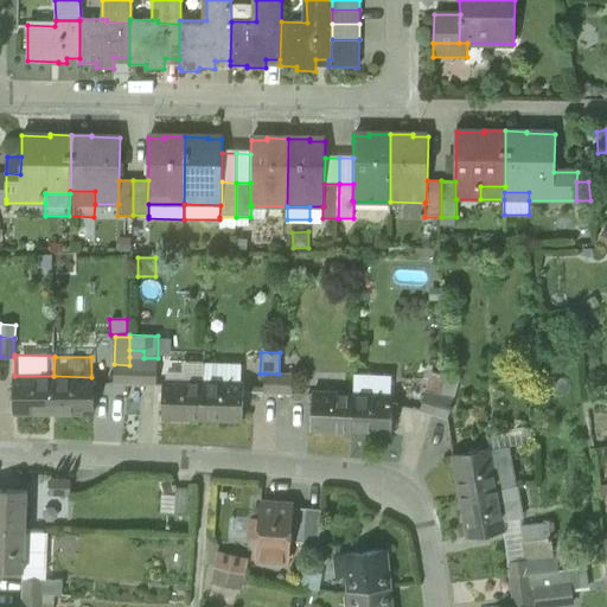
[(144,358),(129,357),(129,365),(128,385),(157,385),(158,358),(144,358)]
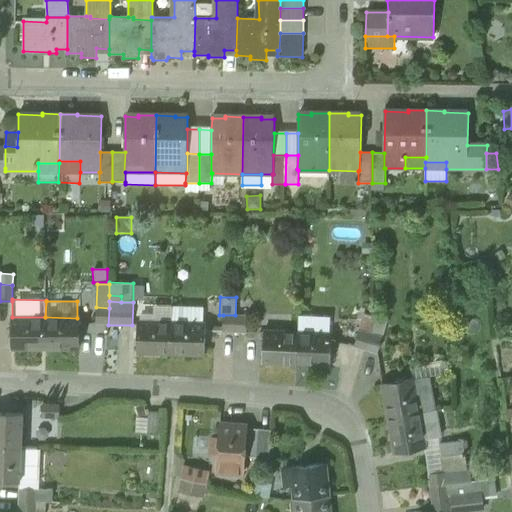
[(140,314),(140,322),(172,323),(172,307),(154,306),(154,314),(140,314)]
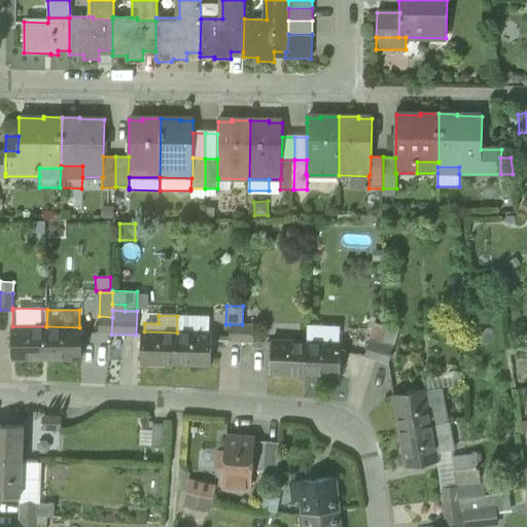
[(111,335),(112,317),(99,316),(99,334),(111,335)]
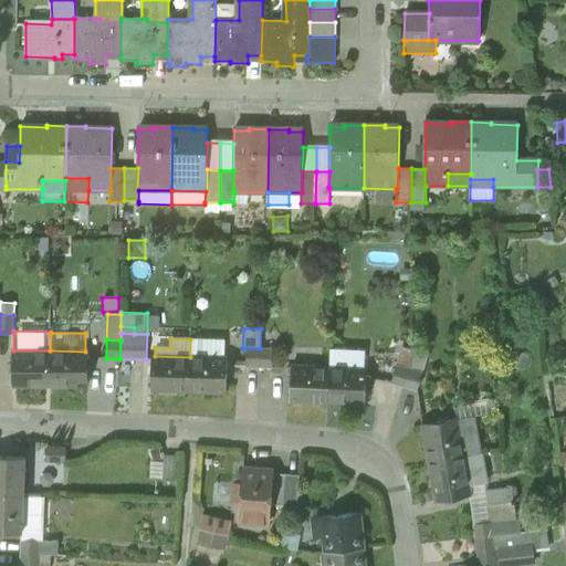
[(190,357),(224,357),(224,339),(190,339),(190,357)]
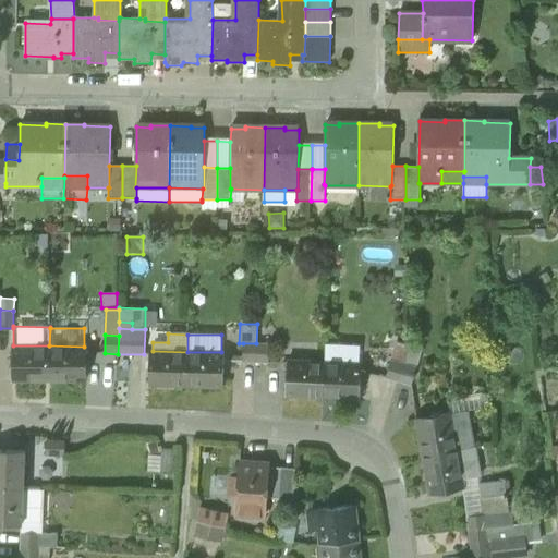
[(397,342),(391,361),(404,364),(410,347),(397,342)]
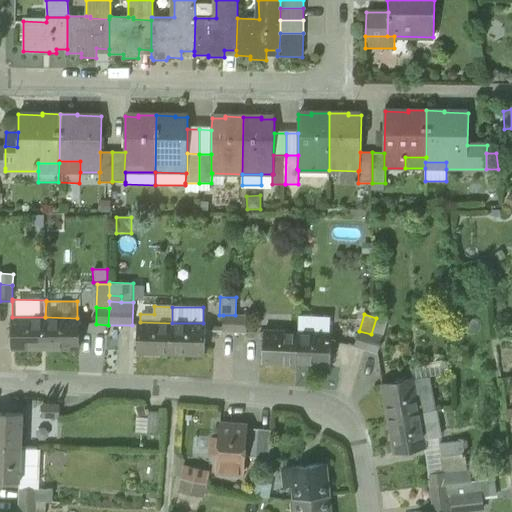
[(223,332),(235,333),(235,315),(223,315),(223,332)]
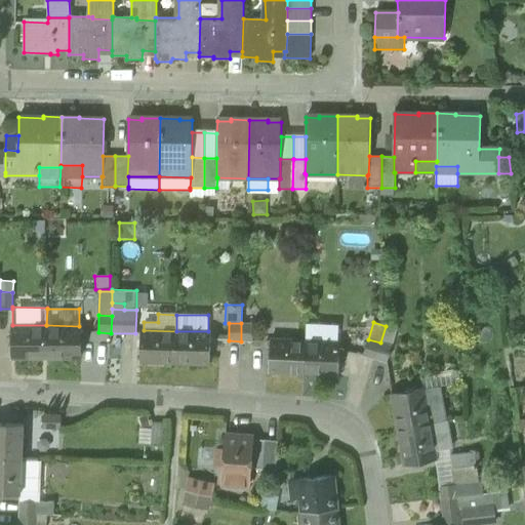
[(253,324),(241,323),(241,341),(253,341),(253,324)]
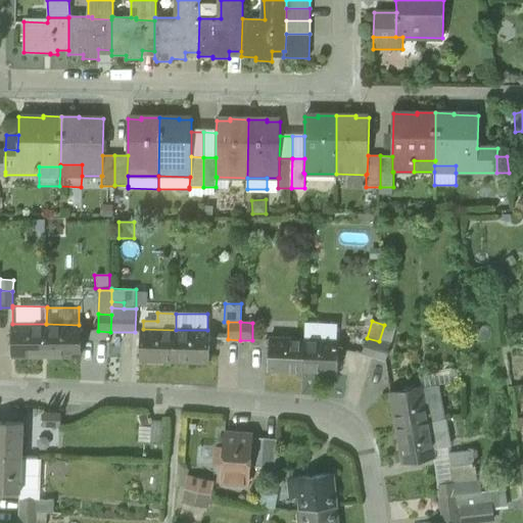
[(305,323),(304,339),(337,341),(337,324),(305,323)]
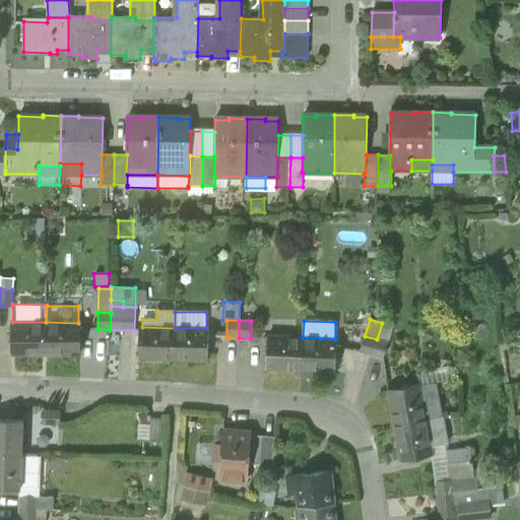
[(11,354),(46,354),(46,322),(12,322),(11,354)]
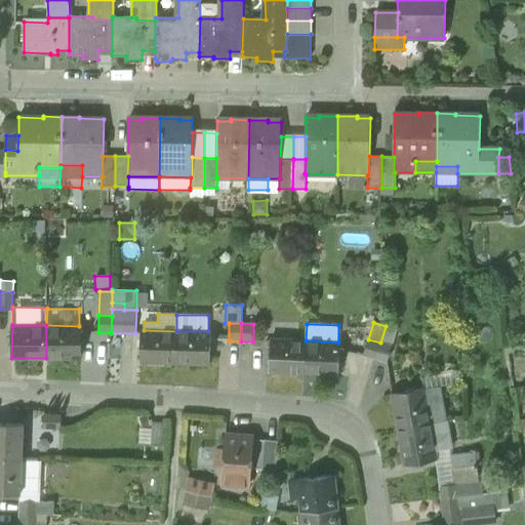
[(79,326),(46,325),(46,358),(81,358),(82,326),(79,326)]
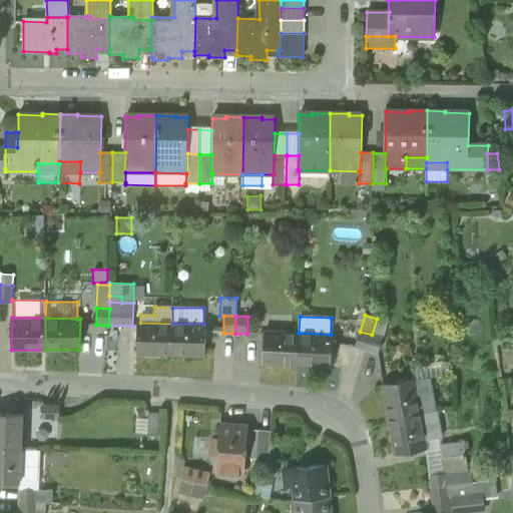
[(377,319),(372,335),(383,339),(388,322),(377,319)]
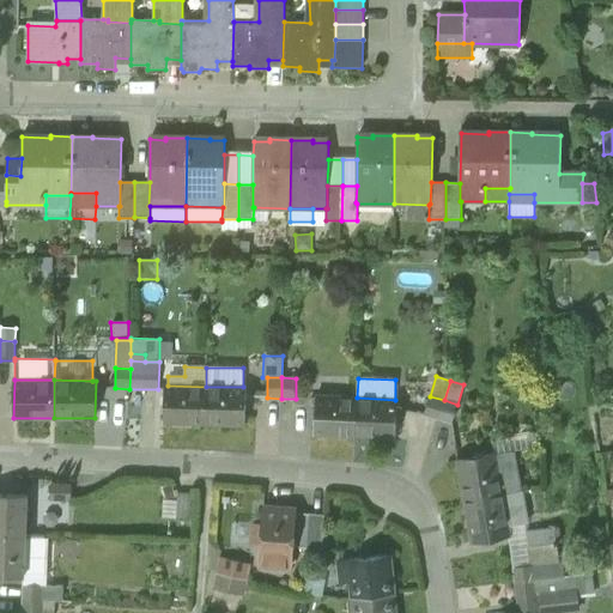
[(164,423),(205,424),(206,387),(168,386),(165,386),(165,389),(164,423)]
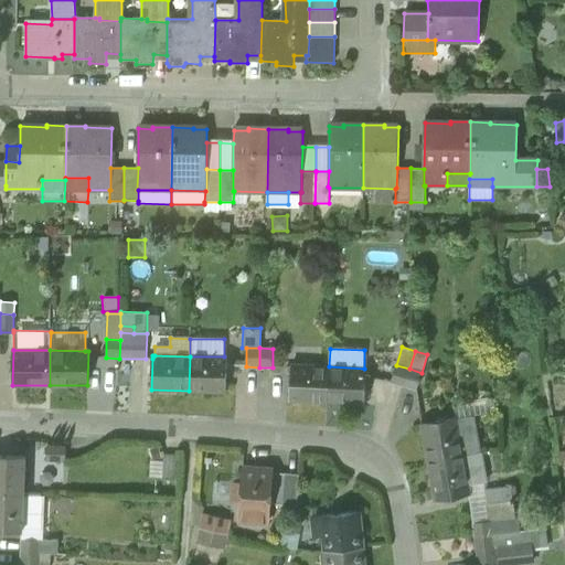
[(224,356),(190,356),(189,391),(226,392),(227,356),(224,356)]
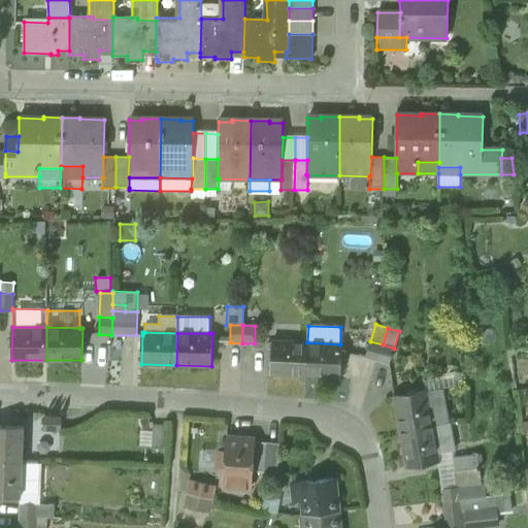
[(271,374),(306,375),(307,342),(272,341),(271,374)]
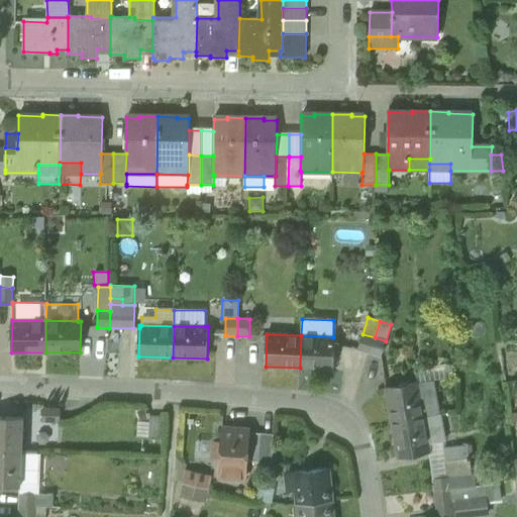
[(370,354),(375,337),(363,334),(357,350),(370,354)]
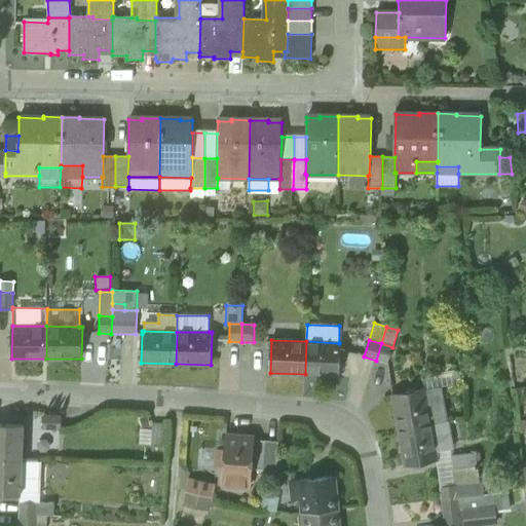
[(339,343),(306,341),(305,374),(339,376),(341,343),(339,343)]
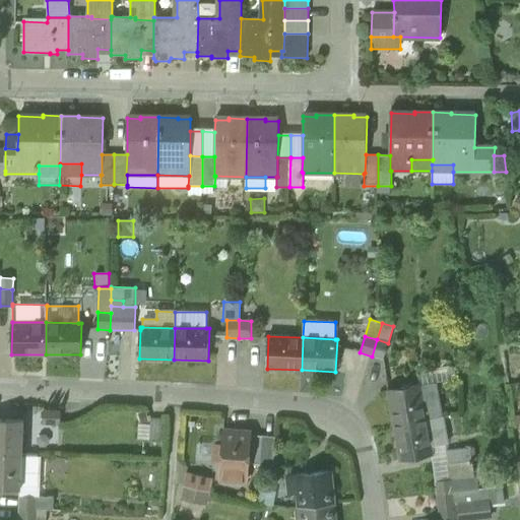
[(383,360),(388,343),(377,339),(372,356),(383,360)]
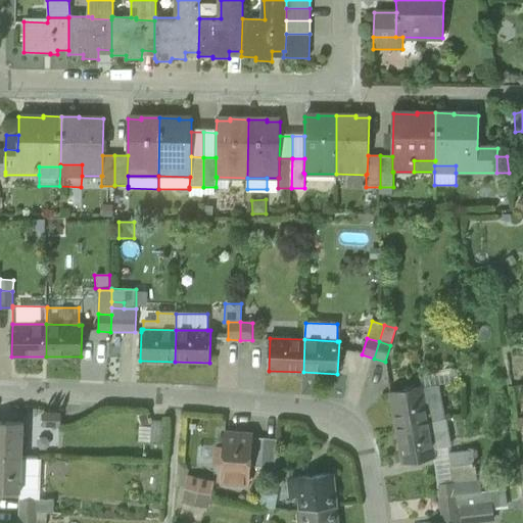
[(419,375),(422,388),(423,388),(439,385),(456,382),(454,370),(419,375)]
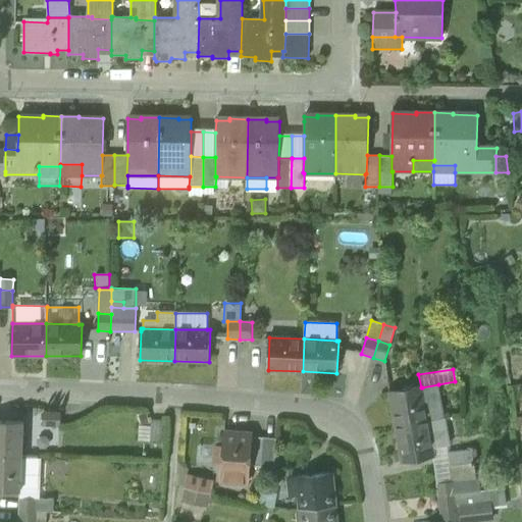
[(438,384),(422,387),(428,421),(445,418),(438,384)]
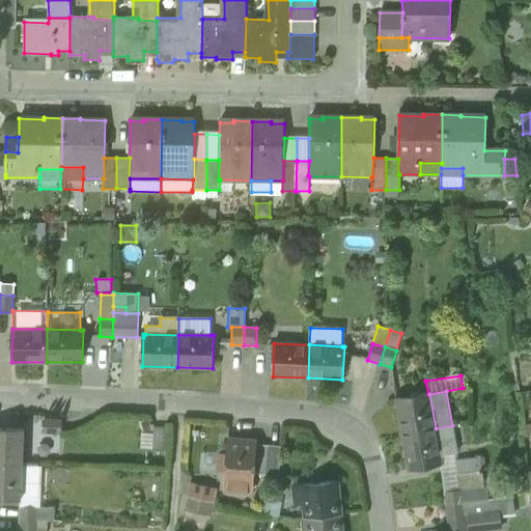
[(397,400),(403,435),(436,428),(429,394),(428,394),(397,400)]
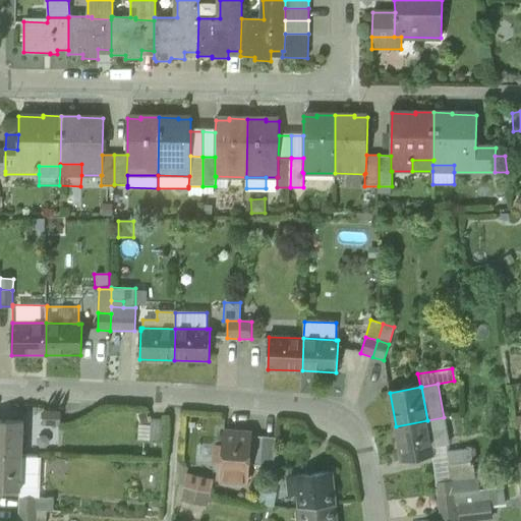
[(44,425),(60,425),(61,413),(44,412),(44,425)]
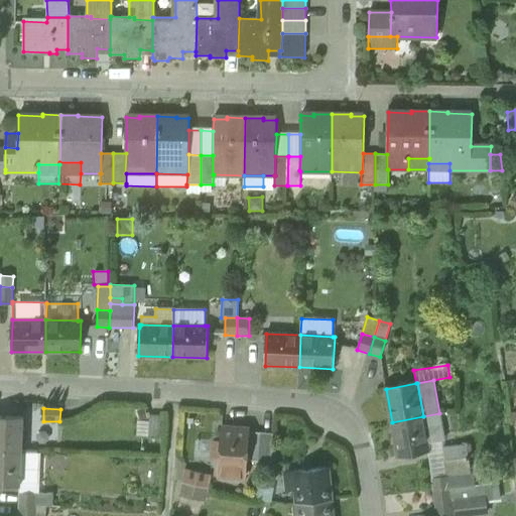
[(423,416),(428,444),(443,441),(446,440),(441,413),(439,413),(423,416)]
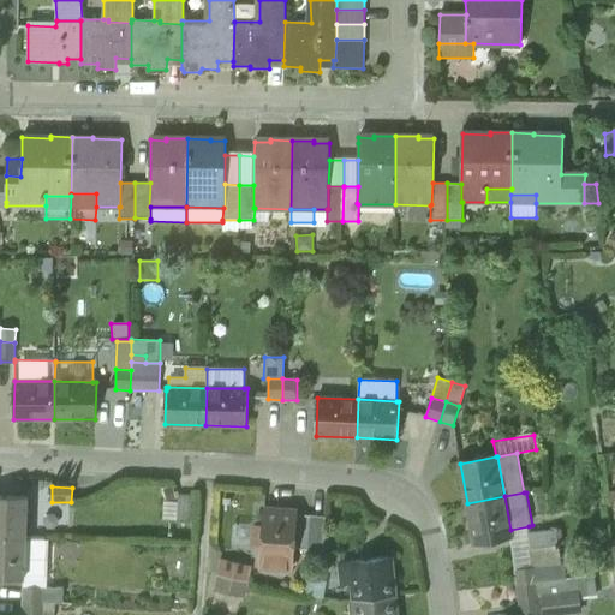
[(178,521),(191,523),(192,496),(179,495),(179,502),(178,521)]
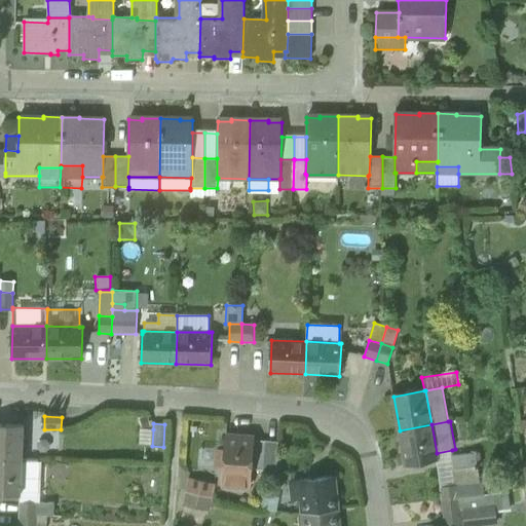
[(0,424),(0,459),(22,460),(24,425),(0,424)]
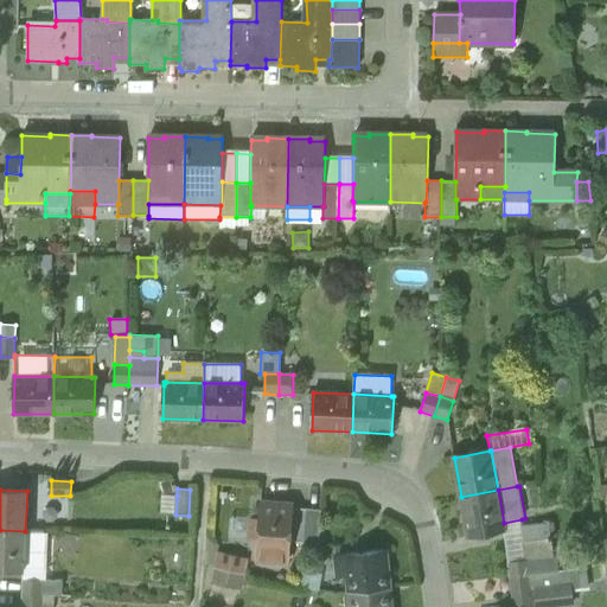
[(502,509),(498,490),(461,497),(468,536),(504,530),(505,529),(504,523),(502,509)]
